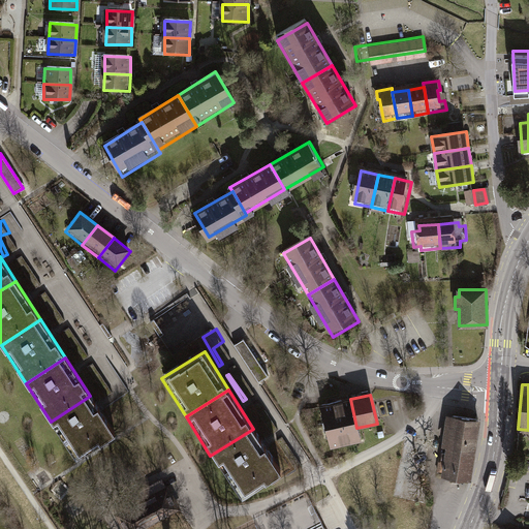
[(90,396),(51,422),(75,460),(116,434),(90,396)]
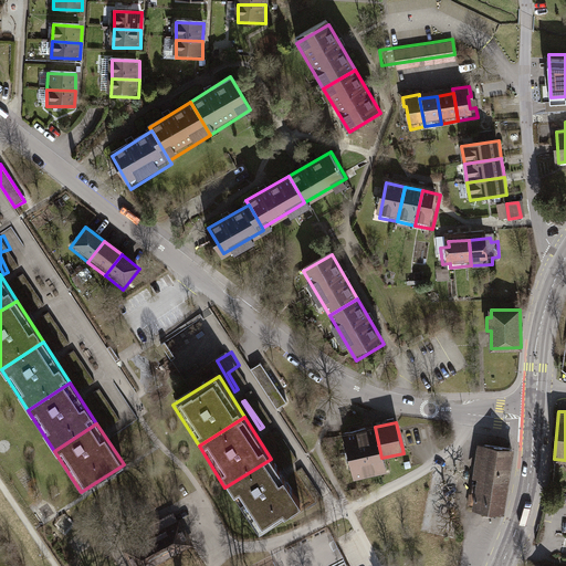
[(381,458),(375,427),(344,435),(355,477),(385,469),(381,458)]
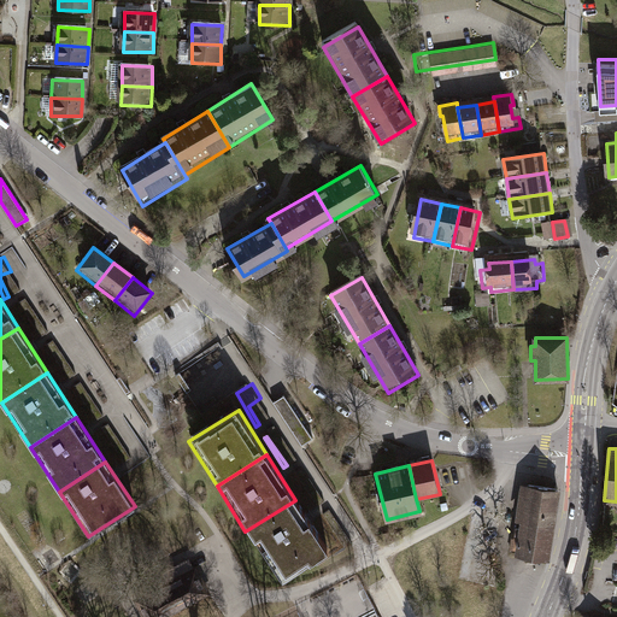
[(560,489),(521,483),(515,519),(519,521),(515,554),(550,559),(560,489)]
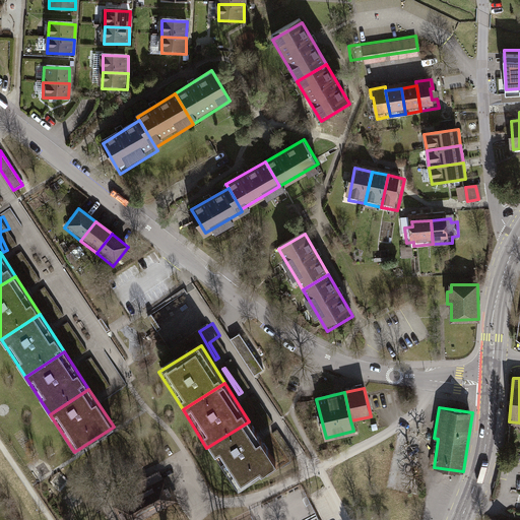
[(249,421),(206,448),(231,485),(272,459),(249,421)]
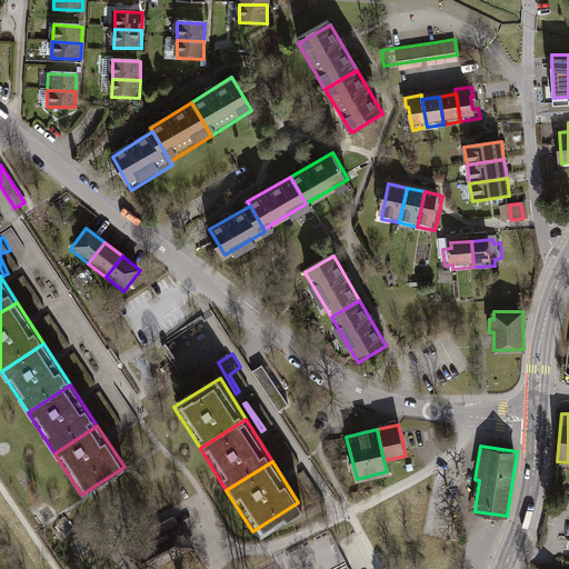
[(131,568),(158,568),(196,549),(181,523),(180,523),(175,516),(150,529),(155,537),(123,553),(131,568)]
